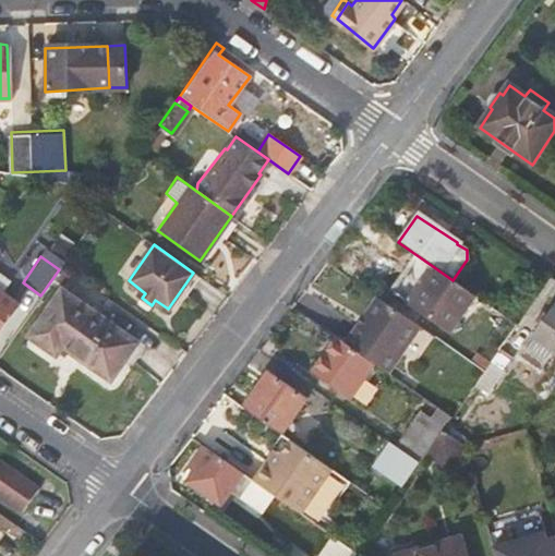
[(453,280),(434,267),(409,302),(448,330),(473,294),(453,280)]
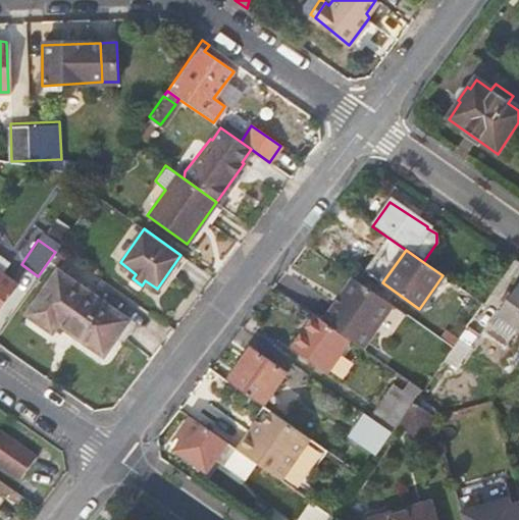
[(102,352),(125,318),(57,271),(28,313),(49,327),(55,320),(102,352)]
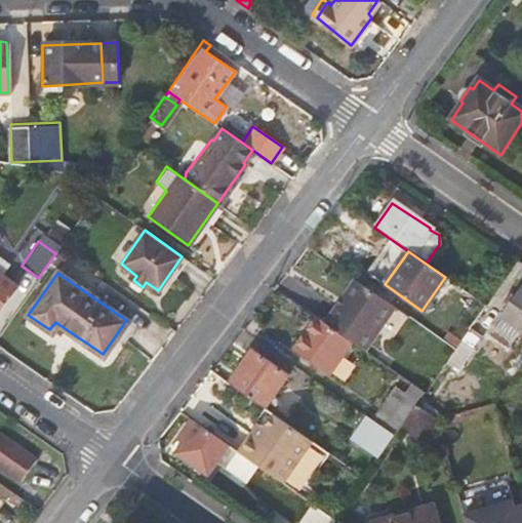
[(0,307),(14,287),(0,276),(0,307)]
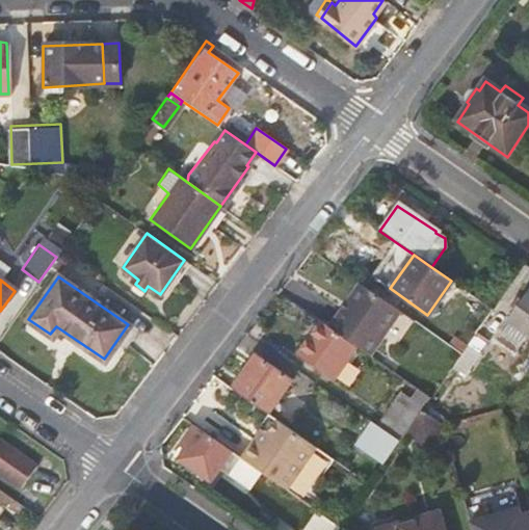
[(326,325),(356,347),(369,355),(400,311),(359,282),(326,325)]
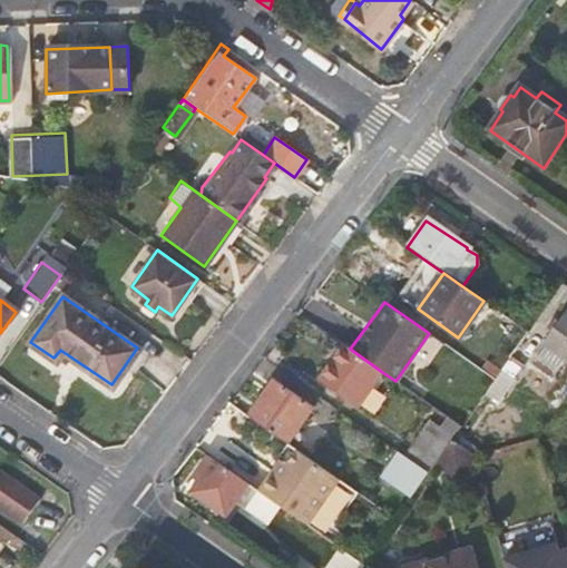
[(566,363),(566,312),(564,310),(539,345),(566,363)]
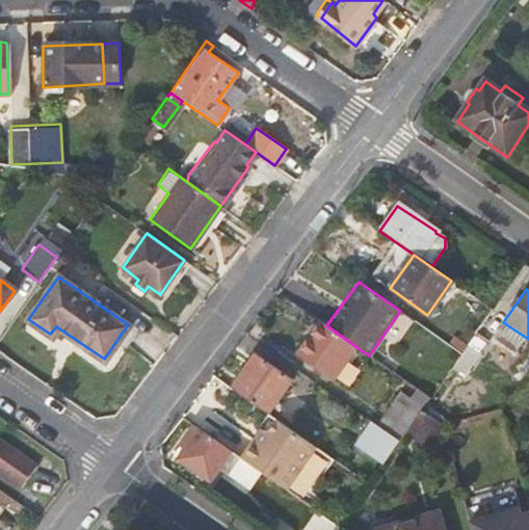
[(326,325),(319,321),(298,352),(336,377),(356,347),(326,325)]
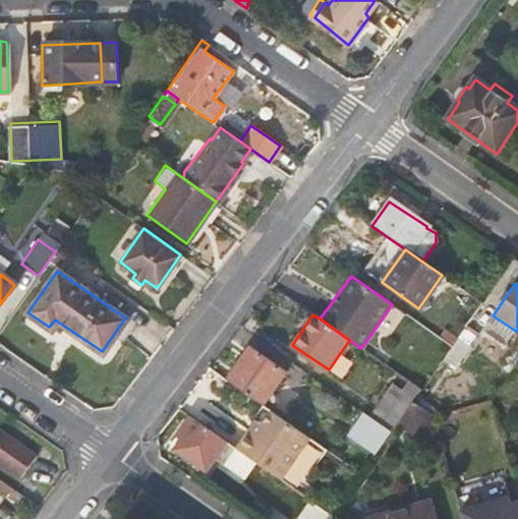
[(455,340),(451,346),(440,361),(452,369),(466,349),(455,340)]
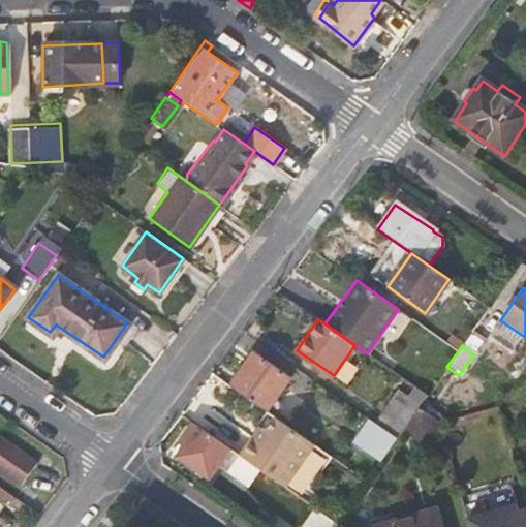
[(253,353),(230,386),(268,412),(290,378),(253,353)]
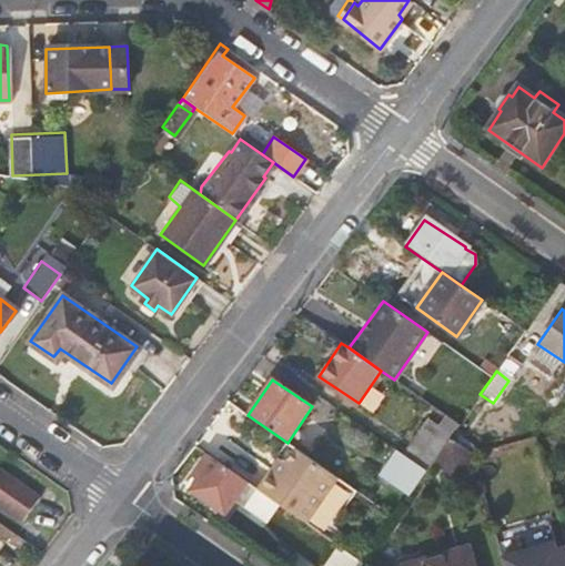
[(437,410),(404,456),(426,471),(434,461),(450,437),(458,425),(437,410)]
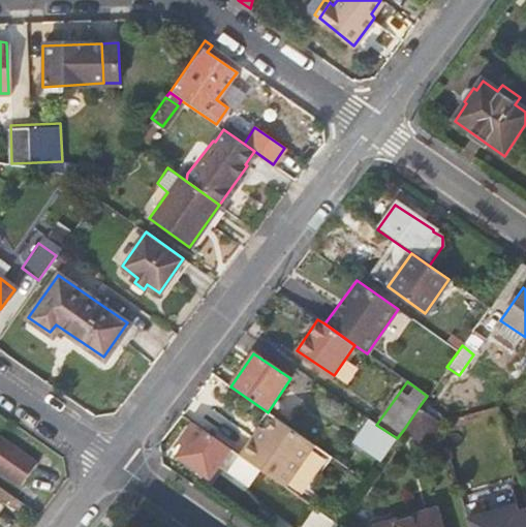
[(425,443),(439,424),(419,407),(404,429),(425,443)]
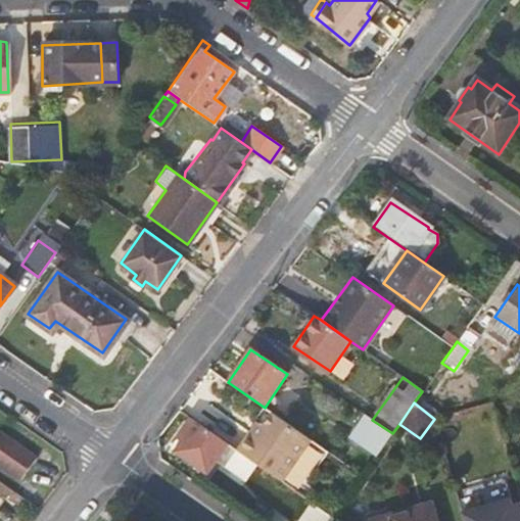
[(321,446),(266,409),(237,451),(275,476),(279,471),(295,482),(321,446)]
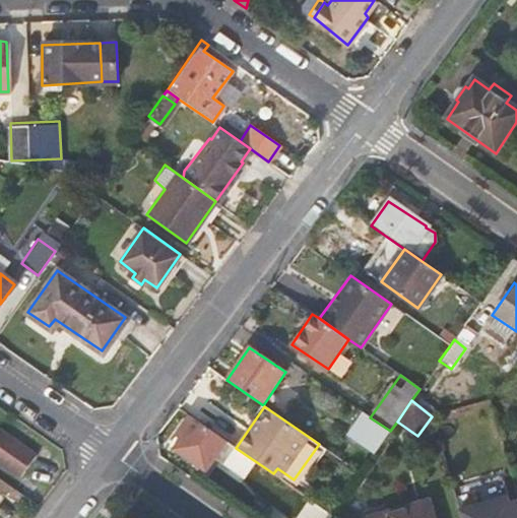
[(370,417),(362,411),(343,438),(372,457),(390,431),(370,417)]
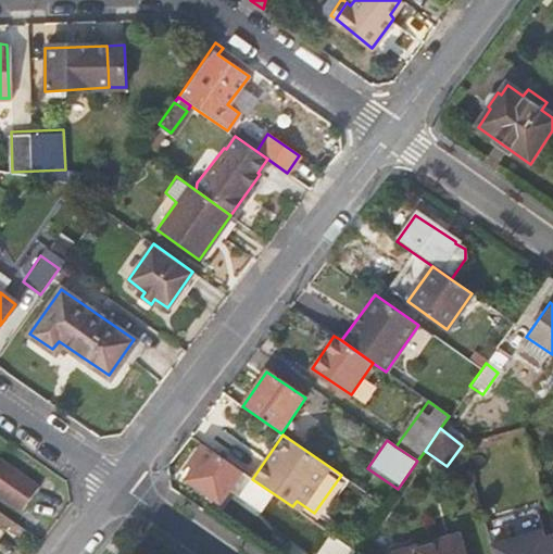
[(184,480),(187,483),(215,503),(240,470),(208,449),(202,445),(184,471),(188,476),(184,480)]
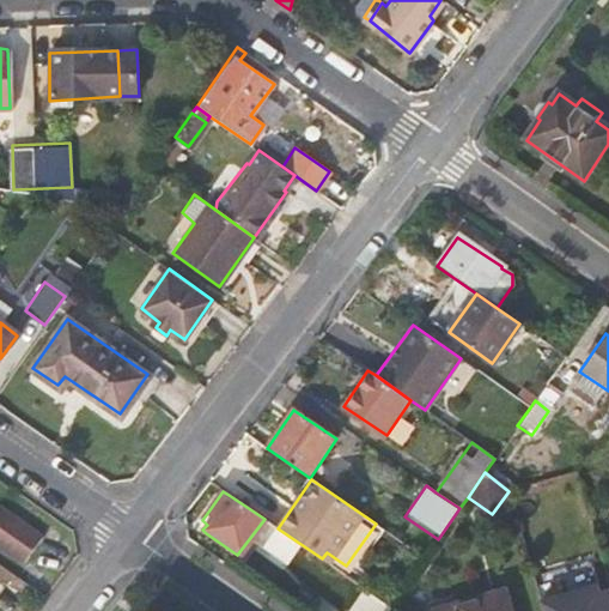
[(0,549),(20,564),(40,538),(0,509),(0,549)]
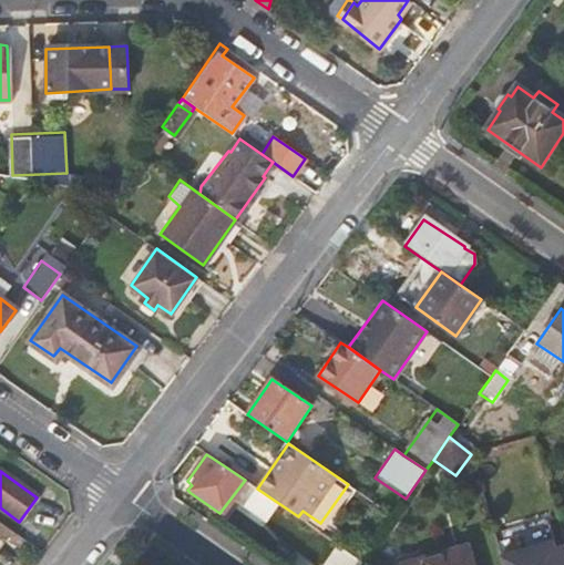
[(501,557),(502,564),(560,564),(553,543),(501,557)]
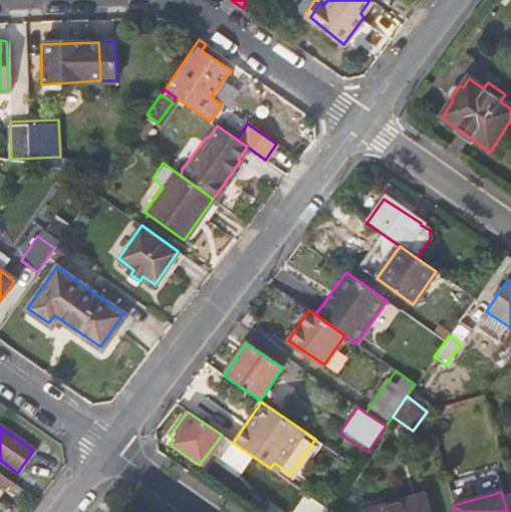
[(294,511),(325,511),(328,508),(307,494),(294,511)]
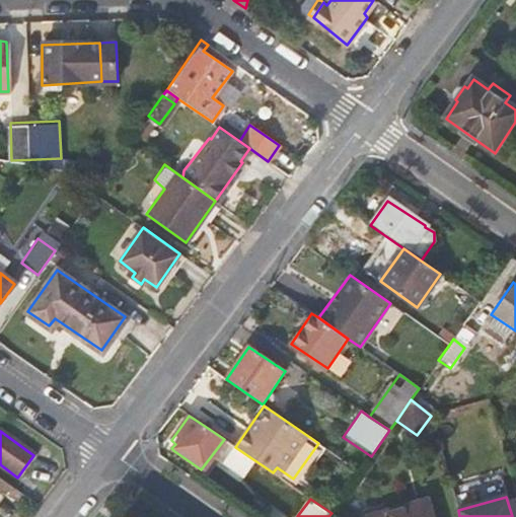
[(396,509),(398,516),(434,516),(429,501),(396,509)]
